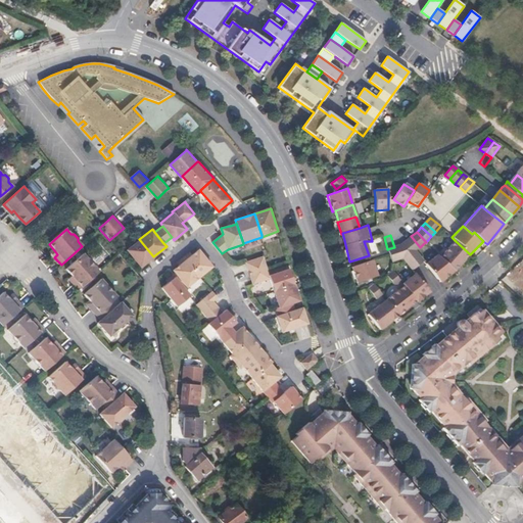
[(411,236),(406,241),(414,251),(416,250),(420,247),(411,236)]
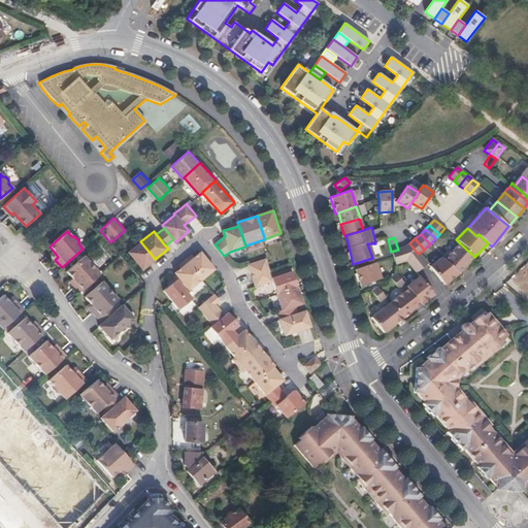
[(141,270),(155,259),(140,241),(128,253),(141,270)]
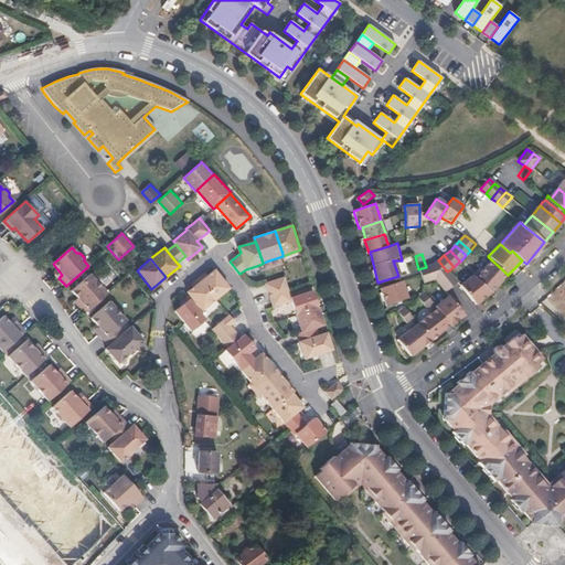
[(438,260),(433,264),(439,277),(443,275),(447,272),(438,260)]
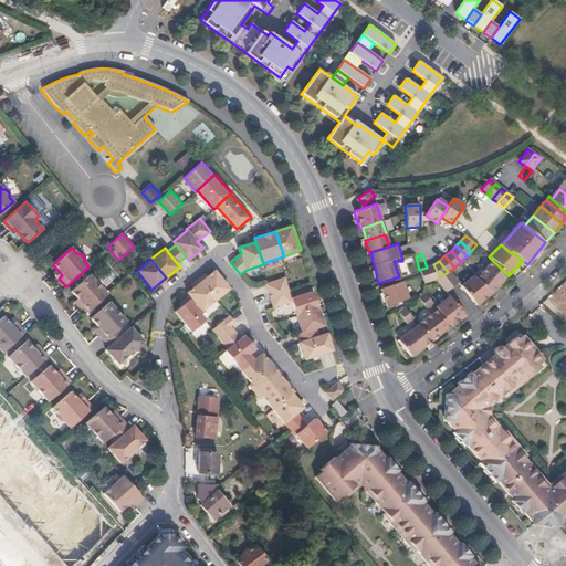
[(509,275),(493,261),(477,279),(491,292),(509,275)]
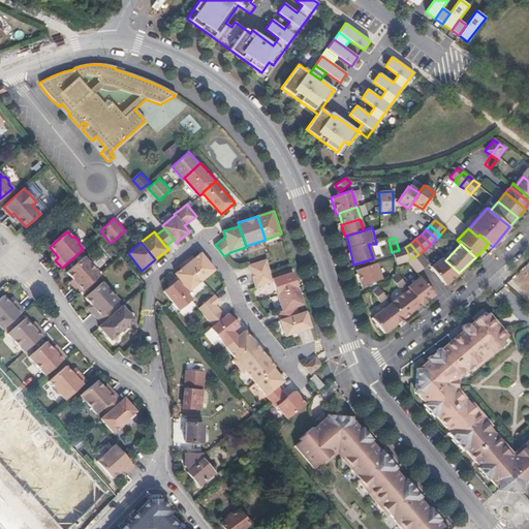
[(405,247),(399,250),(403,262),(406,261),(408,261),(411,259),(405,247)]
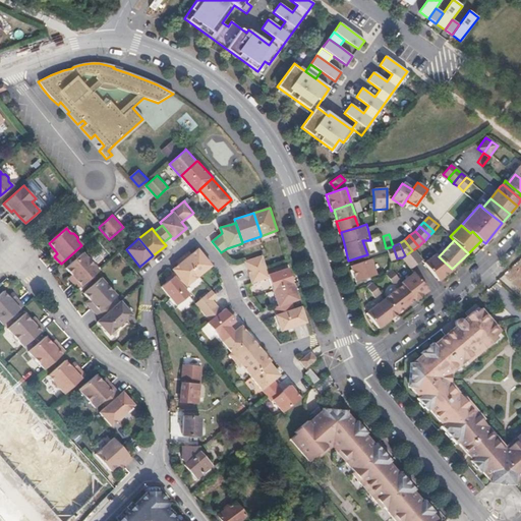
[(393,246),(386,248),(390,261),(397,258),(393,246)]
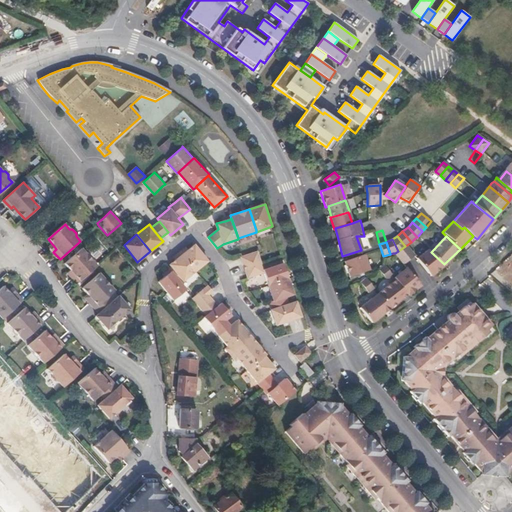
[(187,251),(182,255),(196,271),(208,262),(194,245),(187,251)]
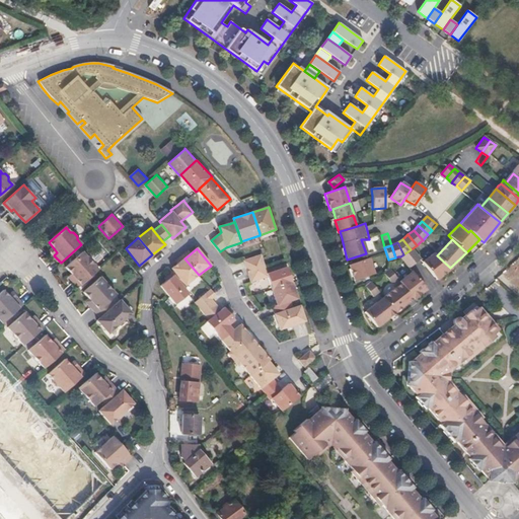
[(411,249),(406,252),(414,263),(420,257),(413,248),(411,249)]
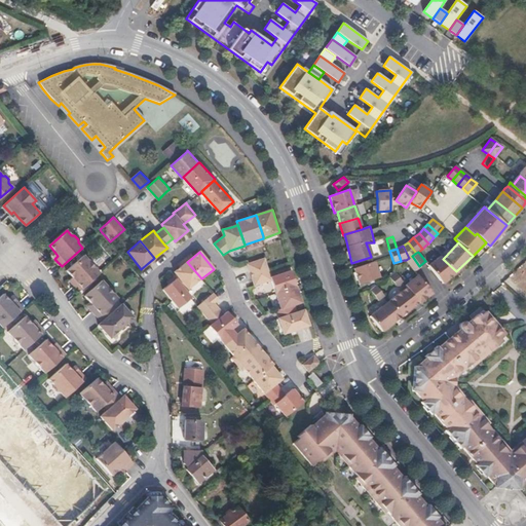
[(84,256),(68,271),(73,277),(76,280),(73,284),(80,292),(100,273),(84,256)]
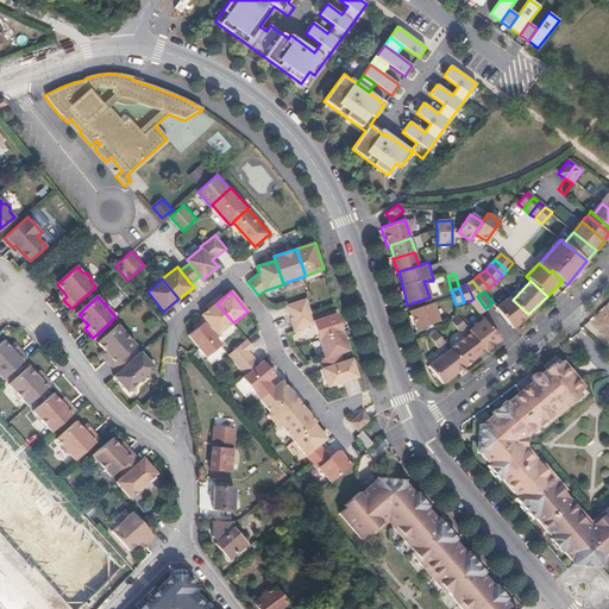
[(473,299),(470,301),(479,313),(485,308),(477,296),(473,299)]
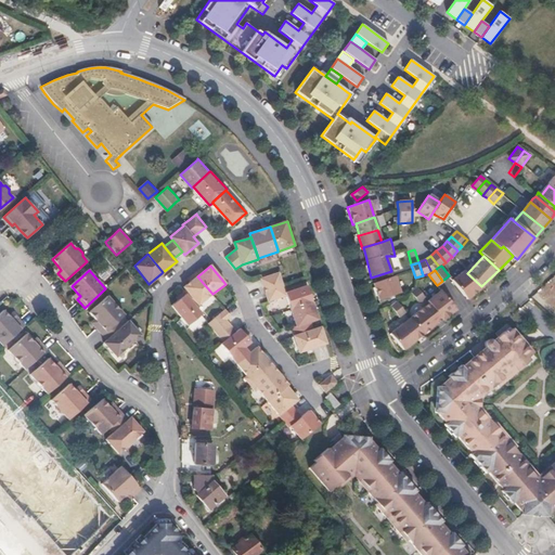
[(467,273),(464,270),(452,280),(466,299),(481,286),(467,273)]
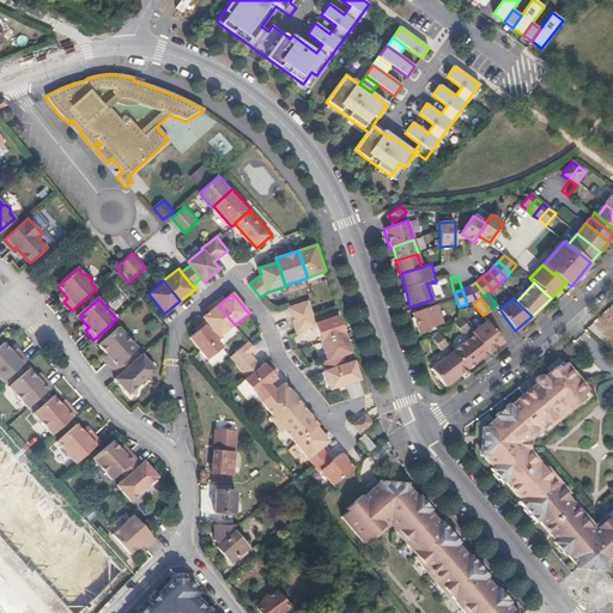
[(289,308),(293,325),(314,319),(309,302),(309,301),(289,308)]
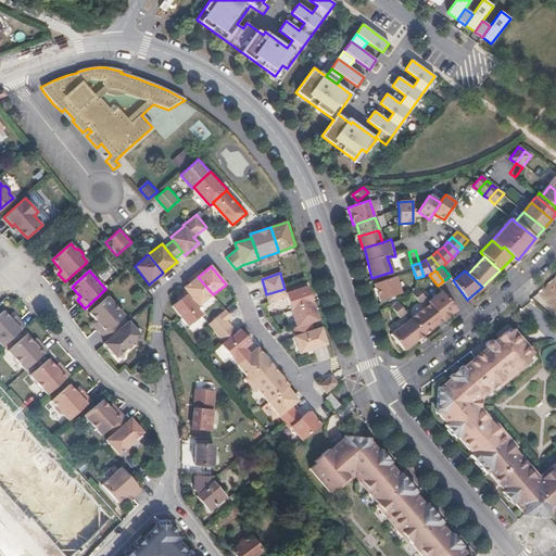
[(213,294),(198,277),(192,282),(184,289),(186,291),(184,293),(186,295),(197,307),(213,294)]
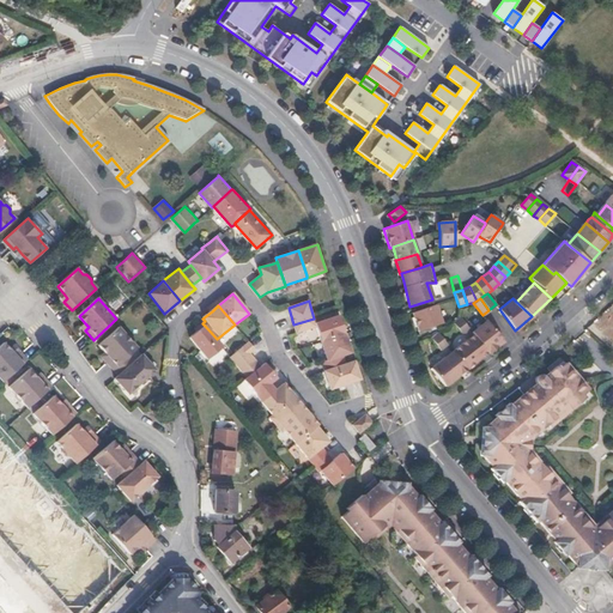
[(434,305),(411,313),(418,332),(441,325),(434,305)]
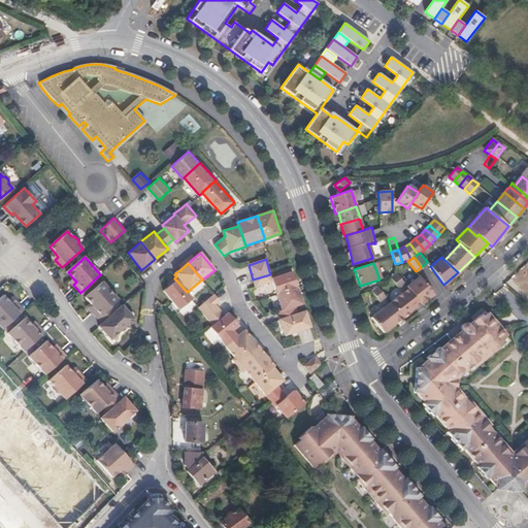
[(272,282),(277,295),(298,289),(293,272),(272,279),(271,279),(272,282)]
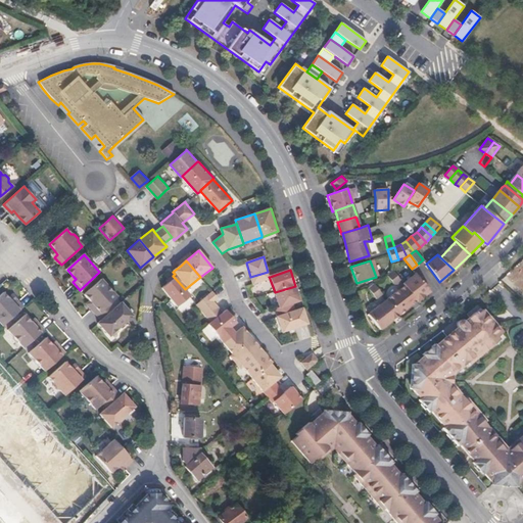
[(392,271),(386,274),(395,285),(400,281),(392,271)]
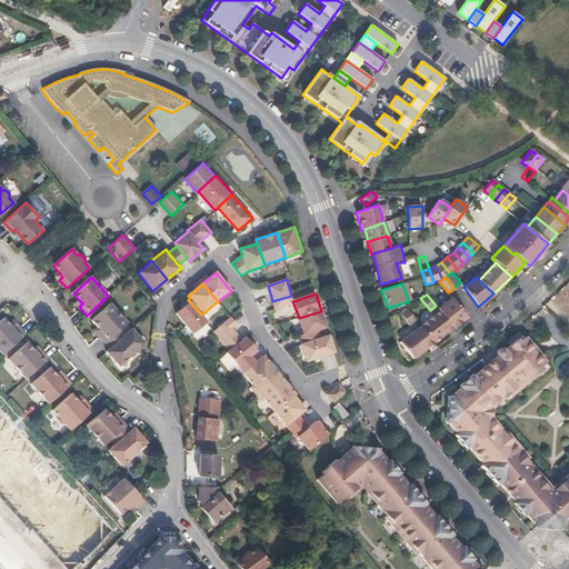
[(291,296),(272,301),(276,310),(291,305),(293,303),(292,301),(293,301),(291,296)]
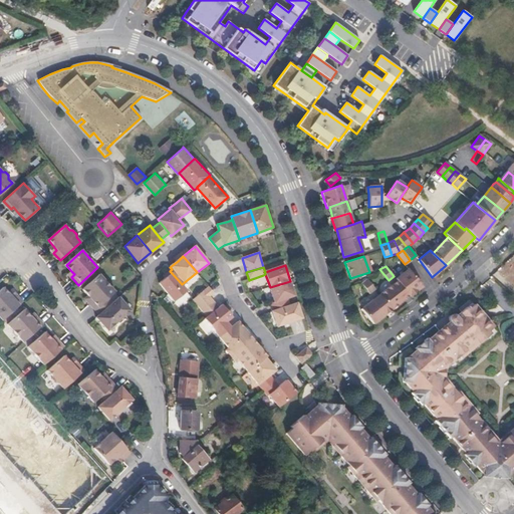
[(408,268),(395,278),(397,280),(398,280),(409,294),(409,295),(419,288),(415,283),(418,281),(408,268)]
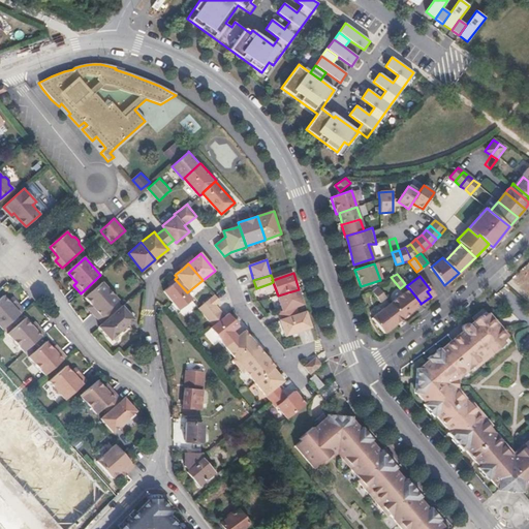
[(187,292),(177,281),(170,286),(163,291),(179,311),(192,300),(187,292)]
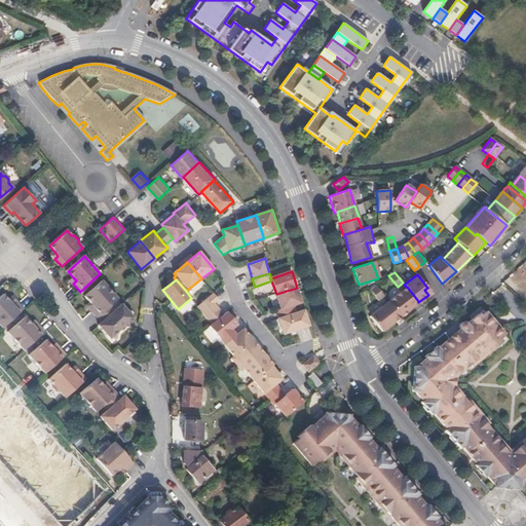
[(117,301),(101,283),(83,298),(89,304),(92,308),(89,311),(97,318),(110,307),(117,301)]
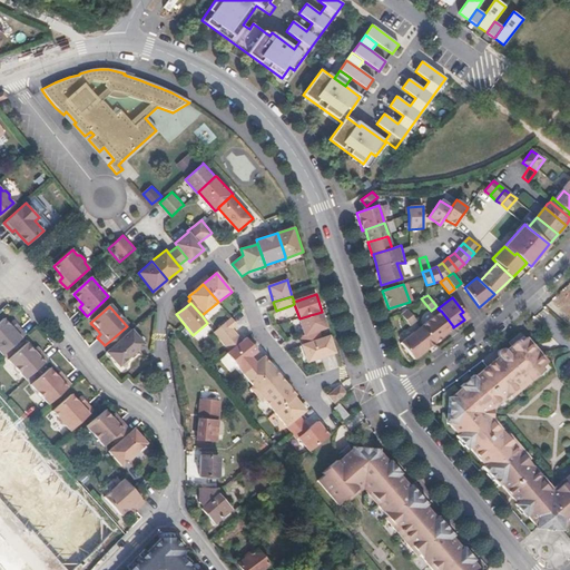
[(408,308),(401,314),(410,326),(416,321),(408,308)]
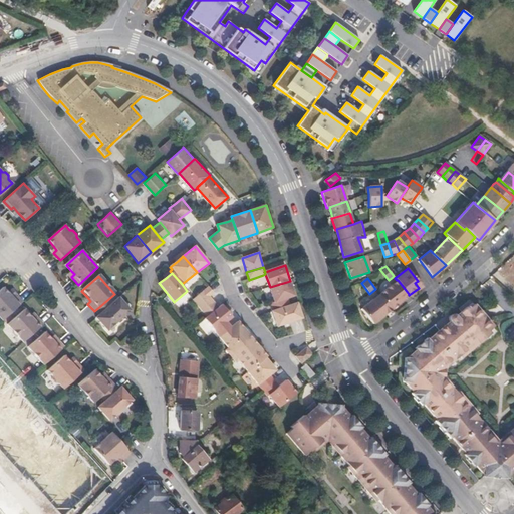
[(397,280),(393,284),(404,298),(409,294),(398,280),(397,280)]
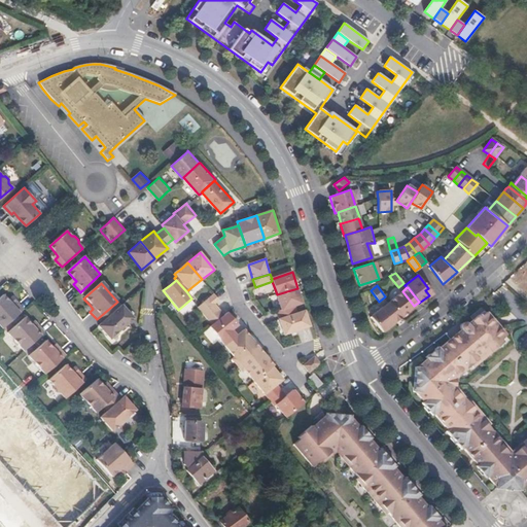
[(297,288),(277,294),(281,310),(276,312),(279,320),(297,314),(294,307),(303,304),(297,288)]
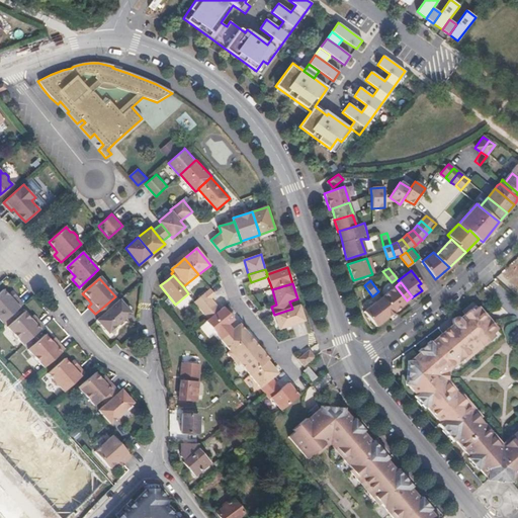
[(396,286),(382,296),(394,311),(407,300),(396,286)]
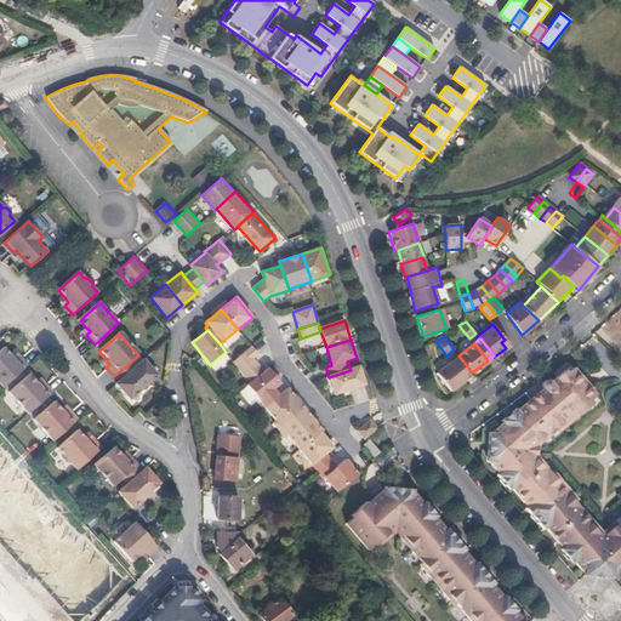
[(5,346),(0,349),(0,382),(4,387),(29,364),(21,354),(16,359),(11,354),(5,346)]
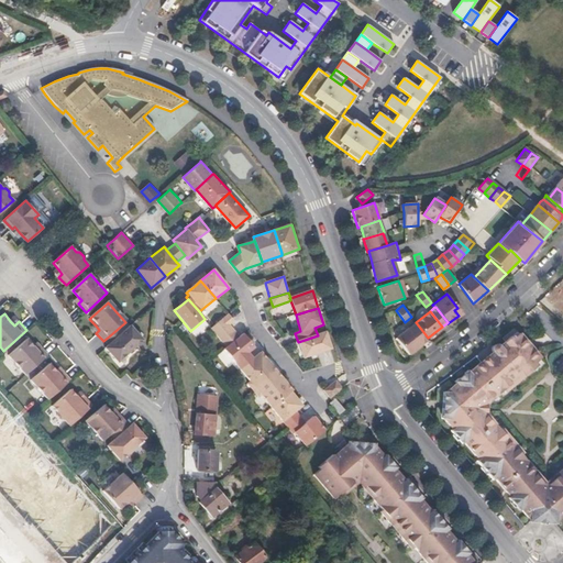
[(212,328),(211,329),(227,348),(240,337),(230,326),(234,321),(229,315),(228,315),(212,328)]
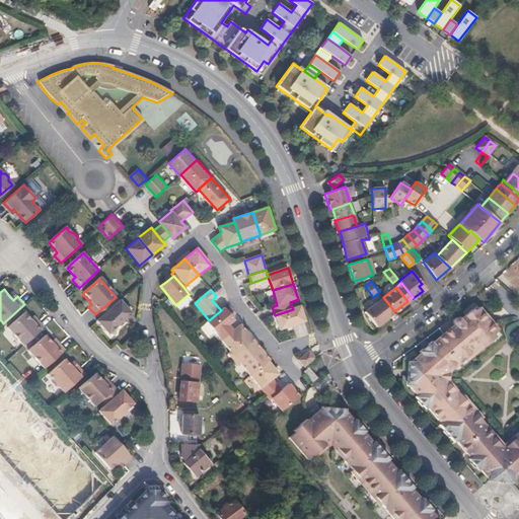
[(383,297),(377,301),(388,315),(394,311),(383,297)]
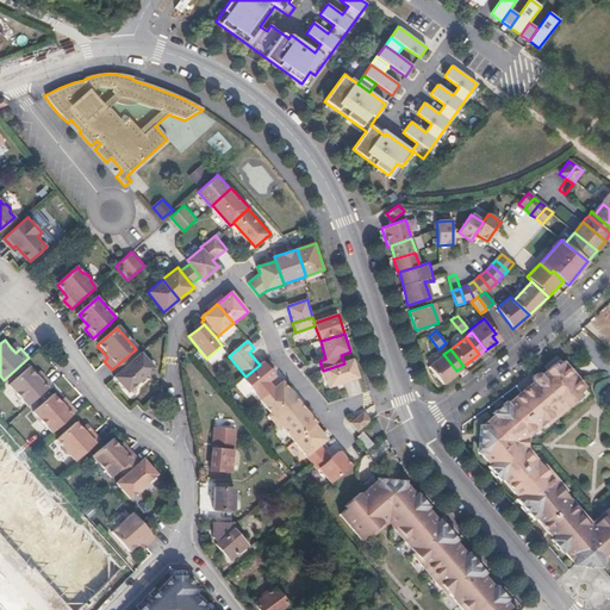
[(141,354),(132,361),(117,375),(113,378),(128,393),(154,369),(141,354)]
